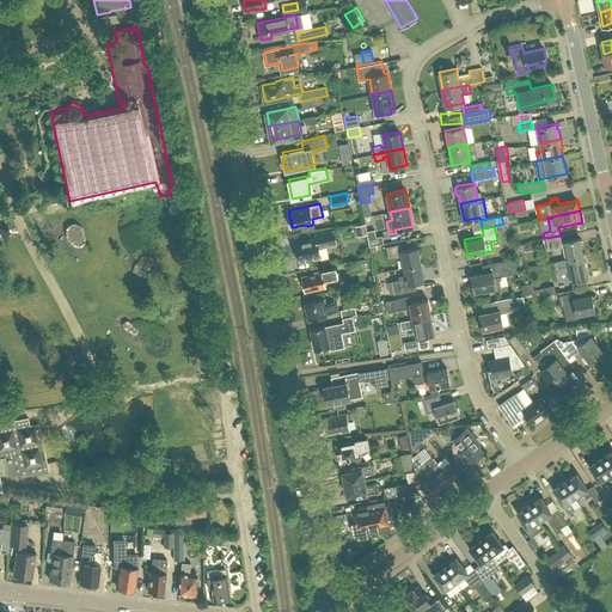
[(377,237),(374,230),(367,231),(369,246),(384,244),(383,236),(377,237)]
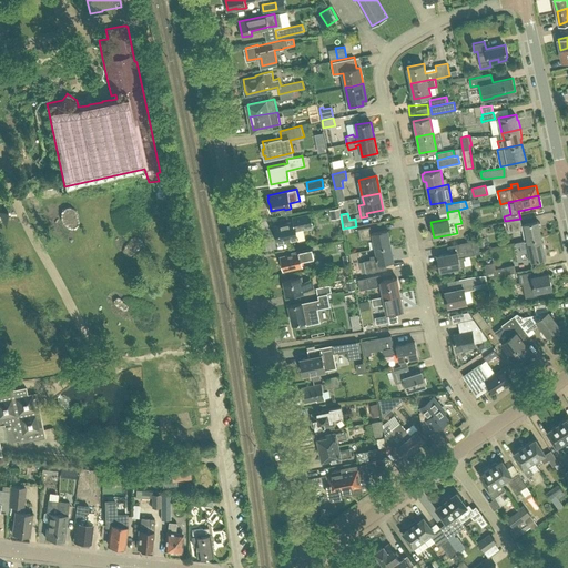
[(312,214),(293,217),(294,221),(287,222),(287,223),(275,225),(276,234),(275,235),(276,240),(277,240),(279,242),(290,240),(291,241),(295,240),(295,237),(297,237),(295,229),(314,224),(312,214)]
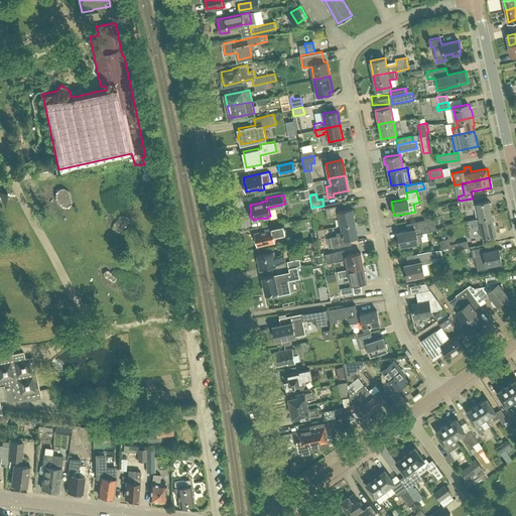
[(477,219),(492,215),(489,201),(476,204),(474,204),(473,199),(459,201),(459,202),(461,201),(463,211),(475,208),(477,219)]
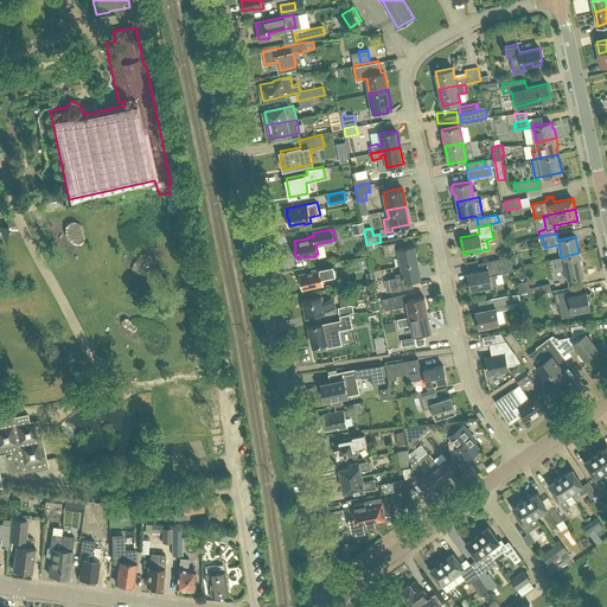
[(401,264),(417,262),(414,246),(397,249),(395,242),(383,244),(385,256),(400,254),(401,264)]
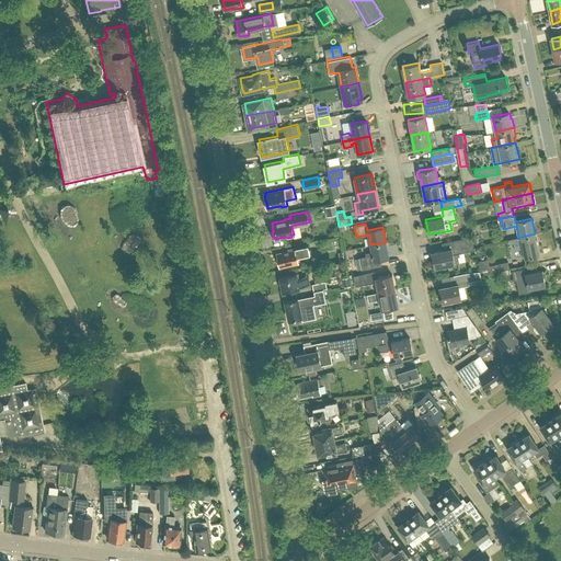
[(535,233),(518,238),(523,258),(525,256),(525,258),(539,254),(535,233)]
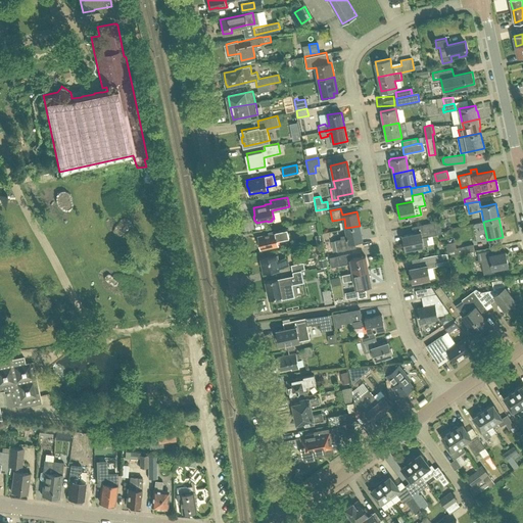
[(406,249),(424,245),(428,244),(427,238),(429,238),(428,235),(437,234),(434,222),(422,224),(424,230),(402,235),(406,249)]
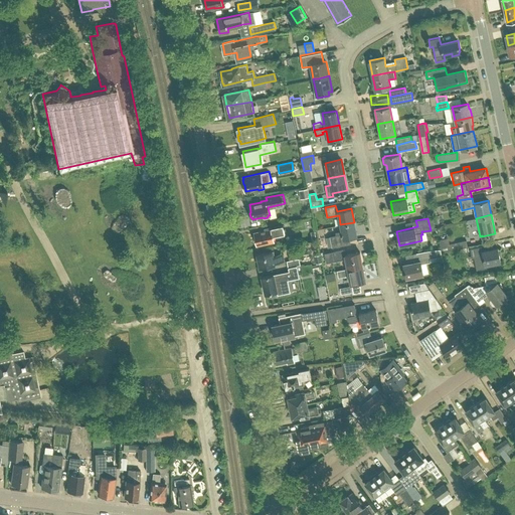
[(354,222),(340,224),(342,230),(335,232),(336,235),(330,236),(332,246),(350,243),(349,237),(357,235),(354,222)]
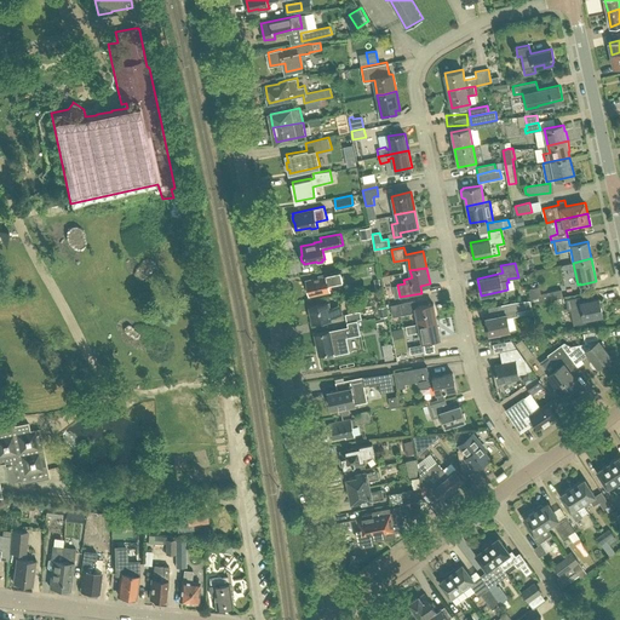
[(310,294),(329,290),(328,283),(343,280),(340,270),(319,275),(319,277),(306,280),(308,286),(306,287),(308,292),(309,293),(310,294)]
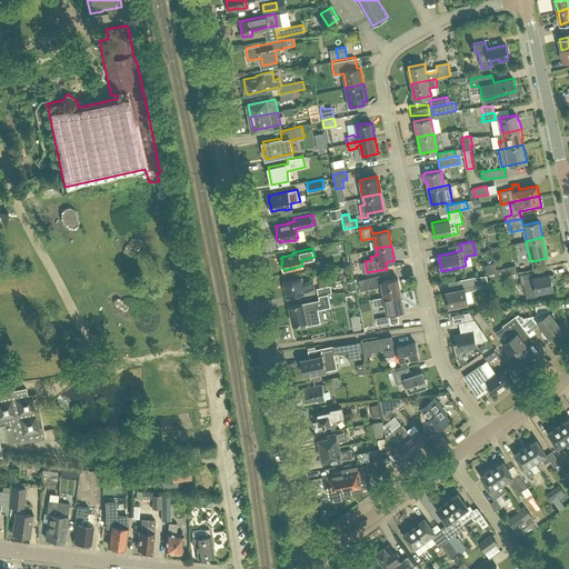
[(352,270),(362,269),(361,258),(351,259),(352,270)]
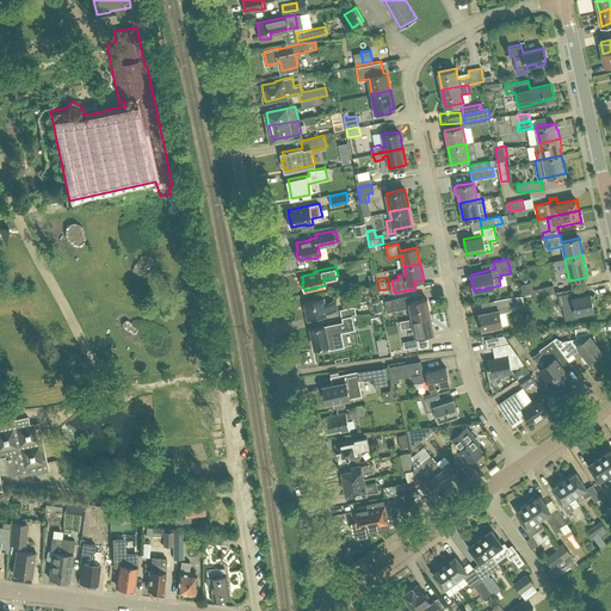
[(534,289),(532,282),(522,284),(524,298),(534,296),(534,297),(551,294),(556,292),(555,285),(534,289)]
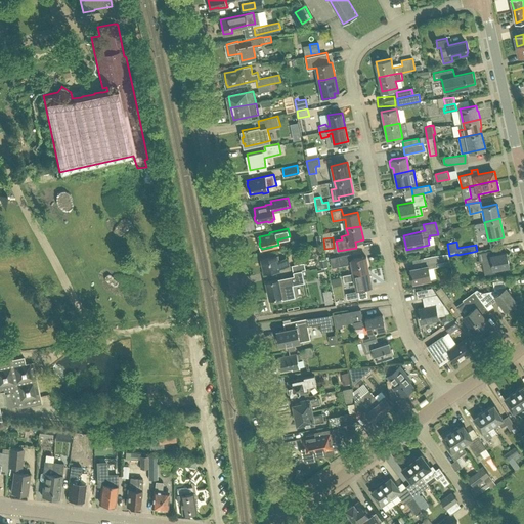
[(88,259),(94,257),(91,247),(86,248),(88,259)]
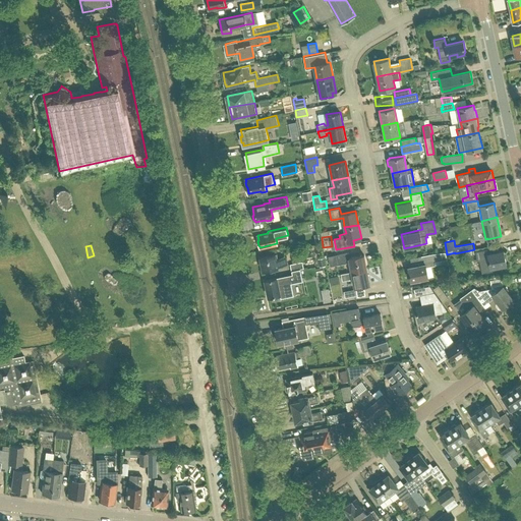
[(488,253),(487,248),(475,251),(477,259),(479,259),(482,273),(493,271),(491,267),(506,265),(504,250),(488,253)]
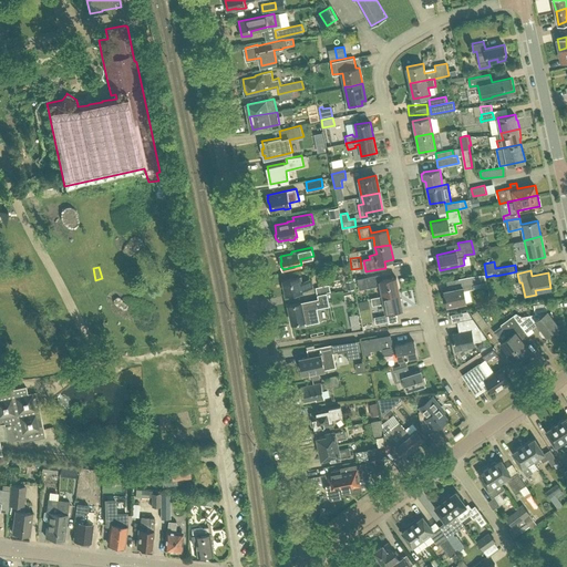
[(302,280),(301,275),(284,278),(287,294),(301,290),(301,288),(312,286),(310,278),(302,280)]
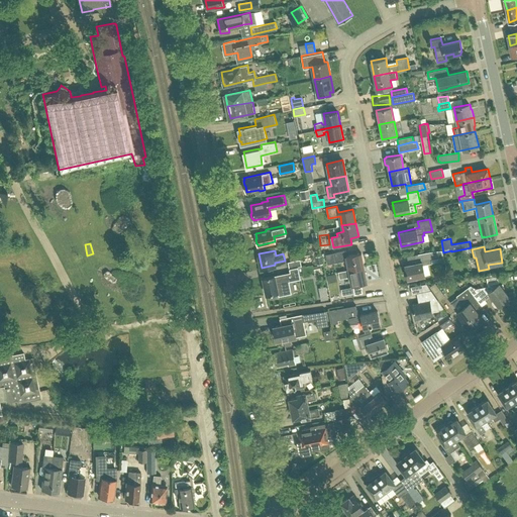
[(362,252),(346,255),(345,250),(325,254),(327,264),(346,260),(348,269),(348,270),(364,267),(362,252)]
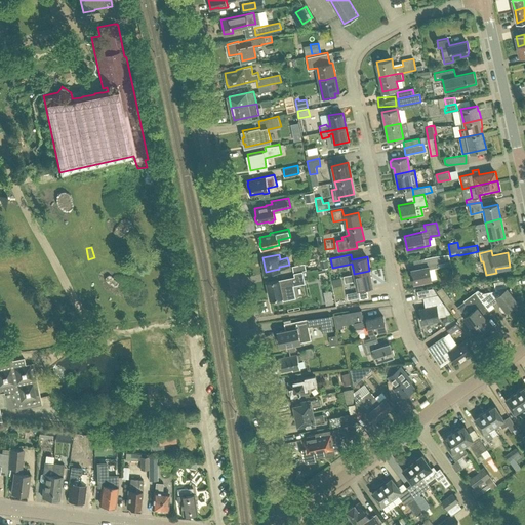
[(414,282),(432,279),(430,269),(439,267),(438,264),(450,260),(448,254),(436,255),(425,257),(426,266),(411,269),(414,282)]
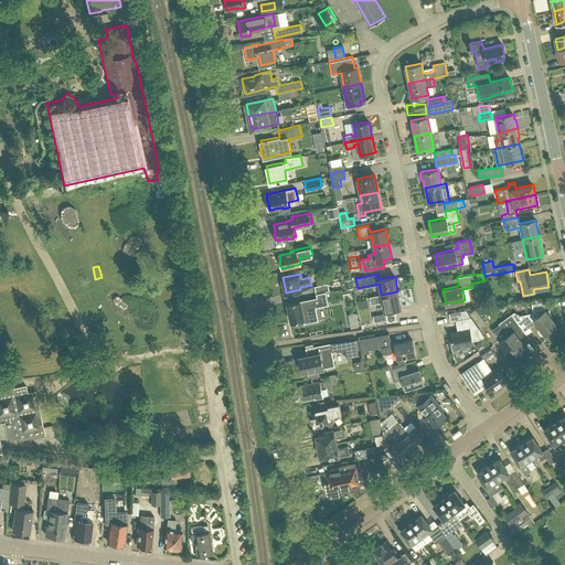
[(329,291),(328,284),(315,286),(317,294),(329,291)]
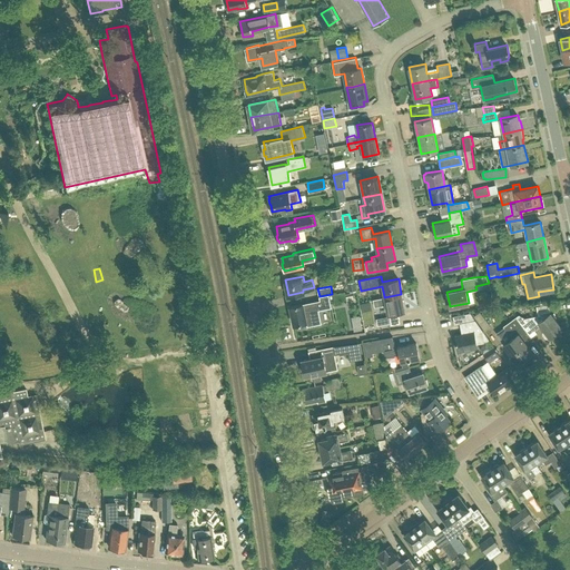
[(106,302),(106,293),(94,293),(94,302),(106,302)]
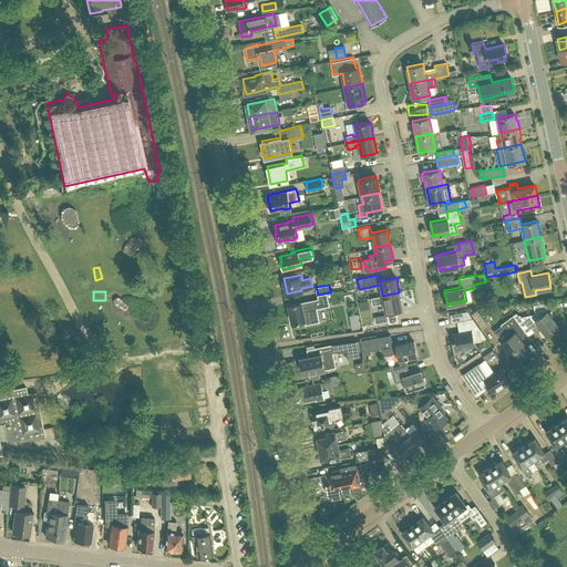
[(382,295),(371,297),(372,305),(383,302),(385,312),(387,312),(387,315),(374,317),(375,323),(389,321),(389,322),(398,320),(395,310),(402,309),(399,292),(382,296),(382,295)]
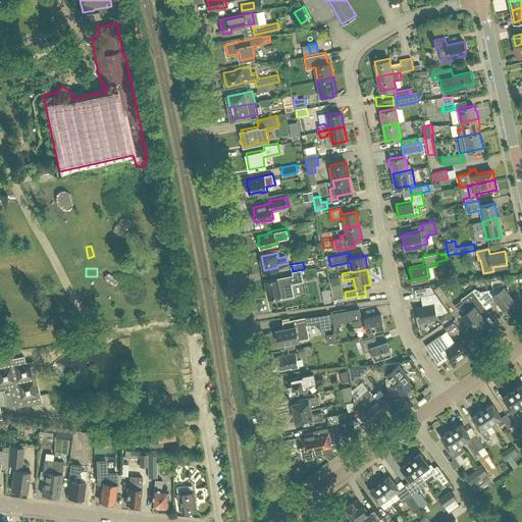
[(289,294),(285,281),(284,276),(277,277),(276,277),(265,279),(269,297),(289,294)]
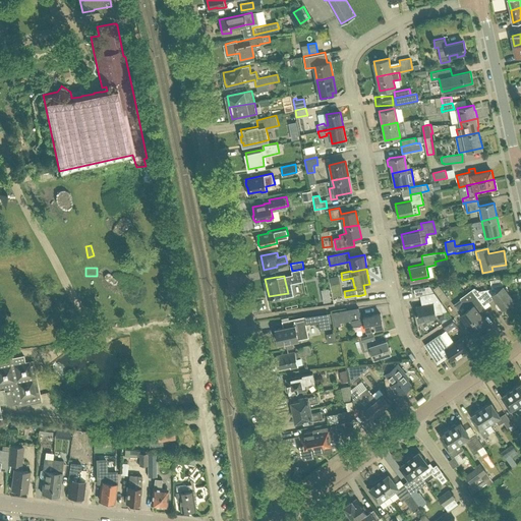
[(420,305),(416,306),(417,311),(416,311),(417,313),(419,321),(436,317),(436,313),(443,311),(441,300),(435,292),(429,285),(423,287),(424,294),(423,294),(425,302),(426,304),(420,305)]
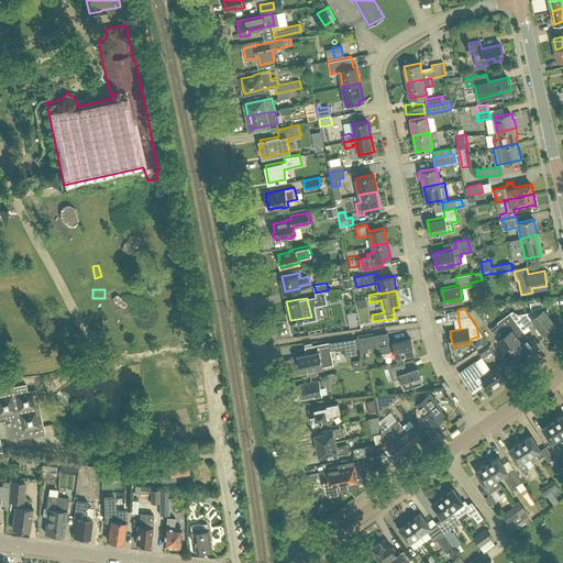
[(478,327),(485,322),(474,308),(468,312),(478,327)]
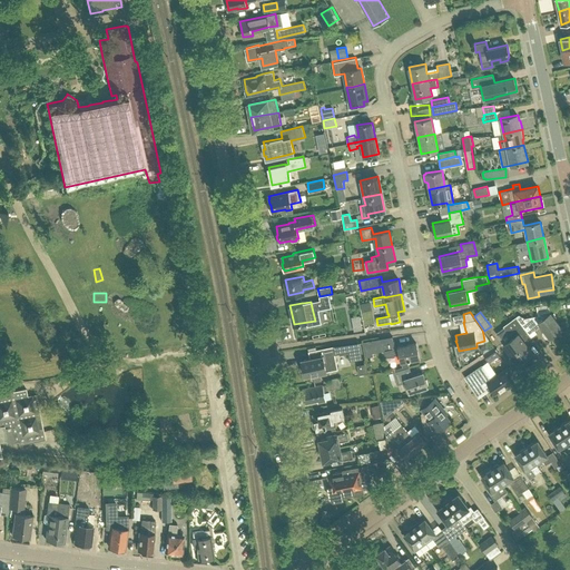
[(524,317),(519,322),(529,334),(540,325),(544,330),(543,331),(542,334),(546,337),(548,337),(549,336),(550,337),(557,332),(559,332),(561,330),(561,328),(562,327),(550,312),(542,317),(540,314),(524,317)]
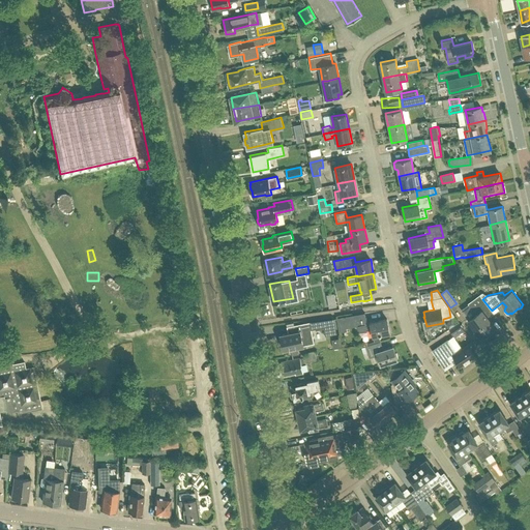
[(432,299),(431,292),(419,294),(420,301),(431,299),(432,299)]
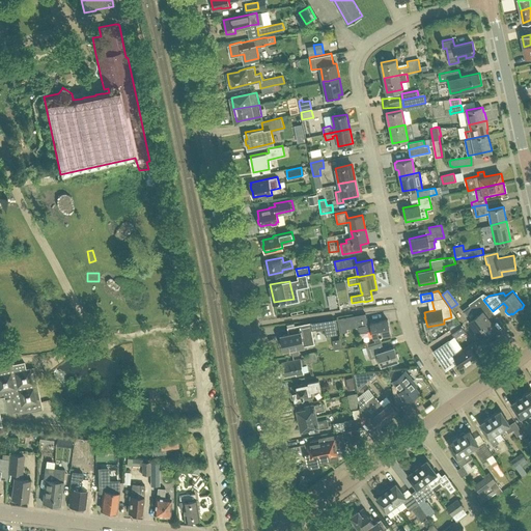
[(334,294),(328,296),(330,307),(337,306),(334,294)]
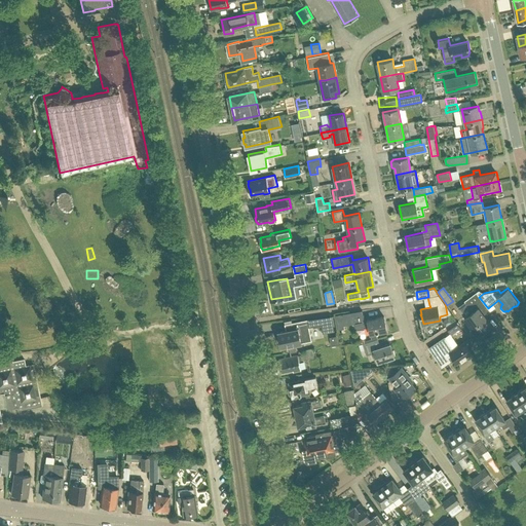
[(477,334),(490,325),(482,313),(488,308),(479,297),(477,294),(465,302),(467,305),(460,311),(465,317),(464,317),(477,334)]
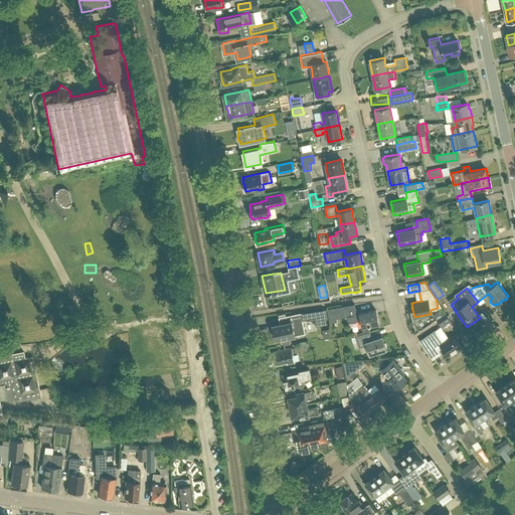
[(362,326),(378,323),(376,310),(357,314),(356,308),(355,308),(354,304),(328,308),(331,322),(337,321),(337,318),(347,316),(348,321),(361,320),(362,326)]
